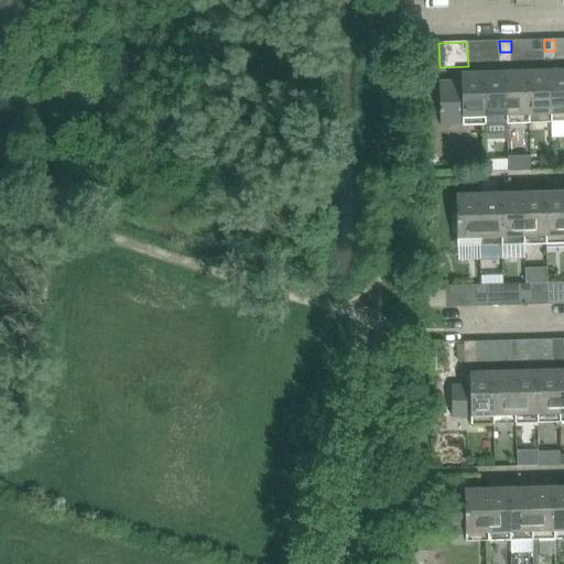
[(555,61),(555,51),(544,51),(544,61),(555,61)]
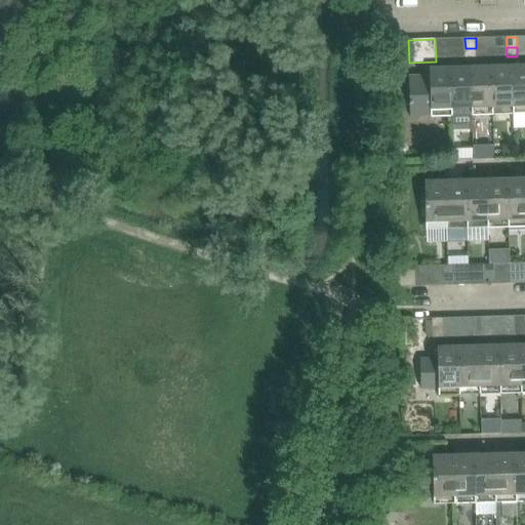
[(476,57),(476,48),(466,48),(466,57),(476,57)]
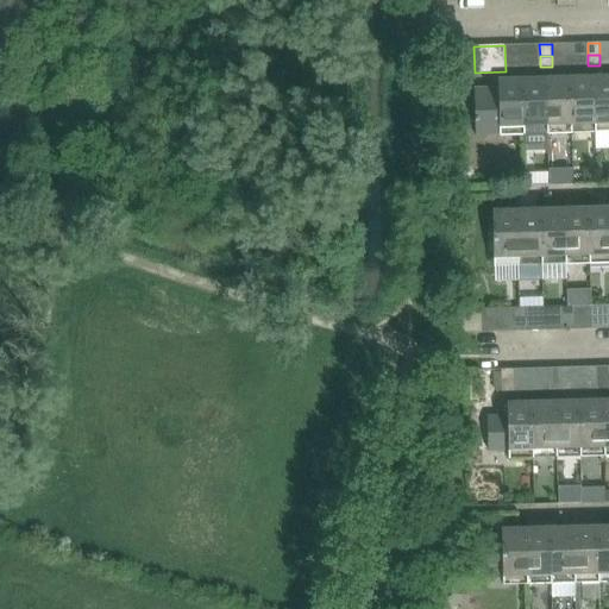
[(608,131),(608,75),(594,76),(595,132),(608,131)]
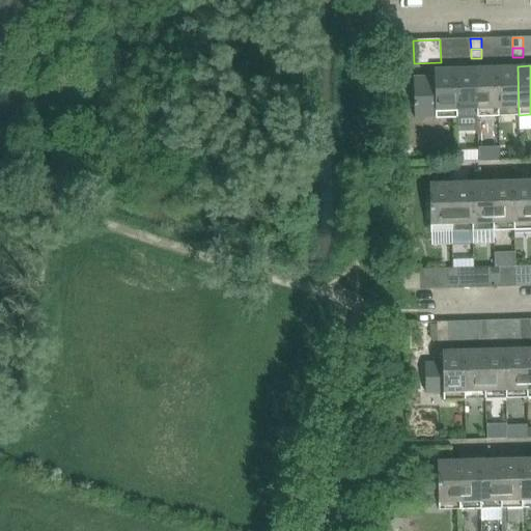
[(498,66),(477,67),(478,116),(483,116),(483,109),(499,108),(498,66)]
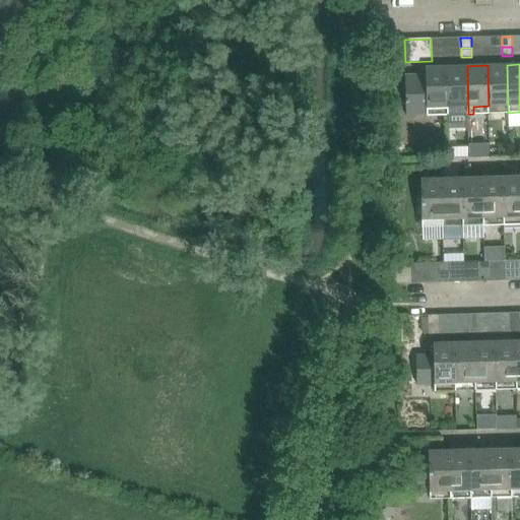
[(507,65),(488,65),(489,106),(503,106),(503,113),(508,113),(507,65)]
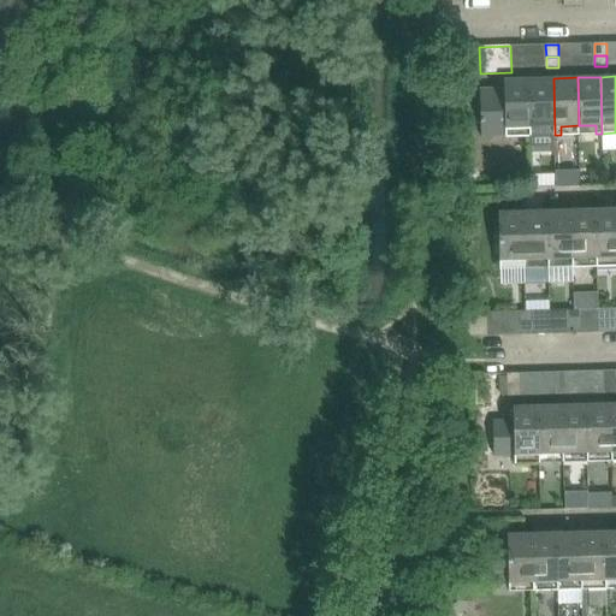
[(505,88),(481,89),(483,136),(514,136),(514,128),(531,126),(529,78),(505,80),(505,88)]
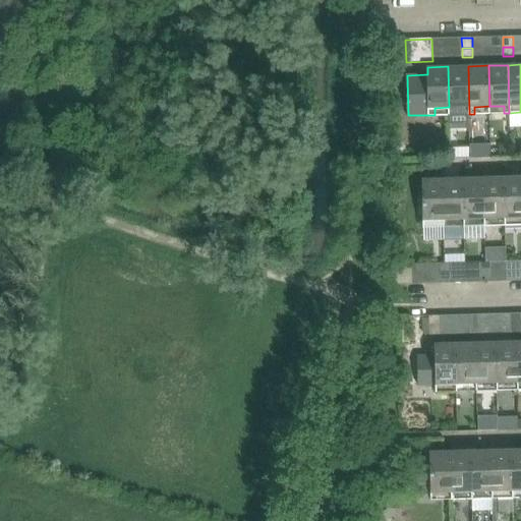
[(469,114),(468,66),(448,66),(449,114),(449,126),(469,126),(469,114)]
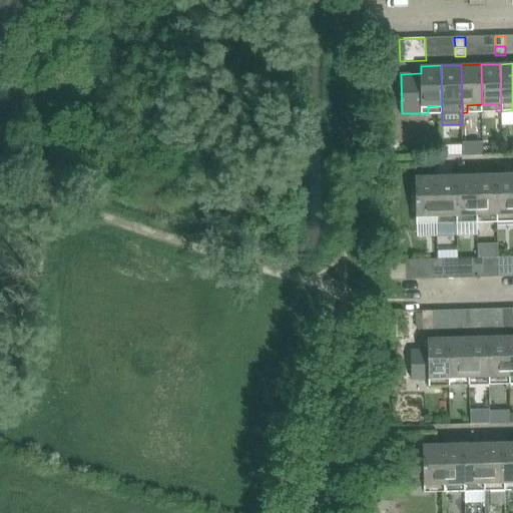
[(503,144),(492,144),(492,155),(503,155),(503,144)]
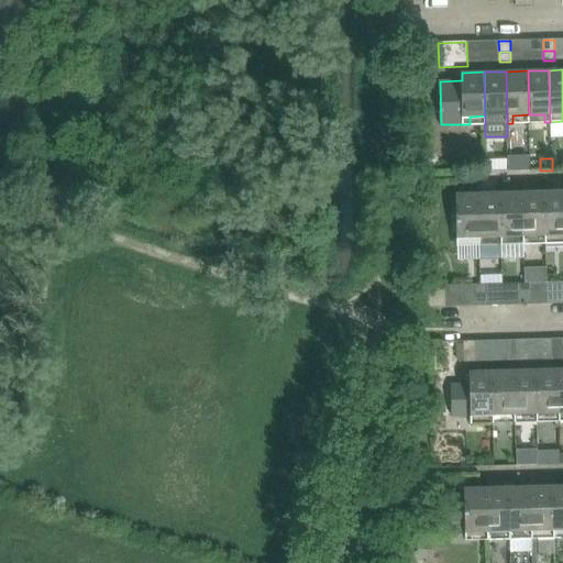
[(507,164),(486,164),(487,174),(508,174),(507,164)]
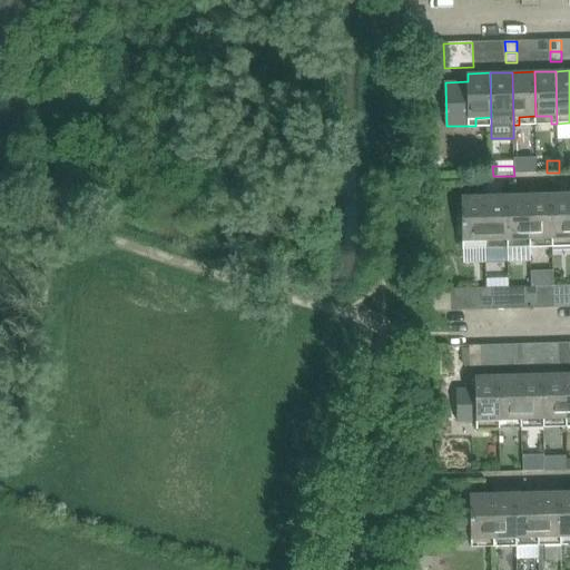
[(569,193),(551,194),(552,238),(569,237),(569,245),(569,193)]
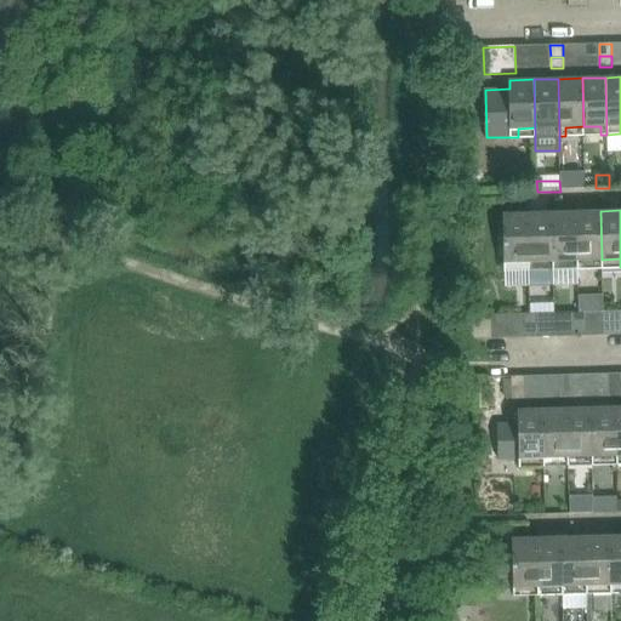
[(600,211),(576,212),(577,268),(585,268),(584,260),(602,260),(600,211)]
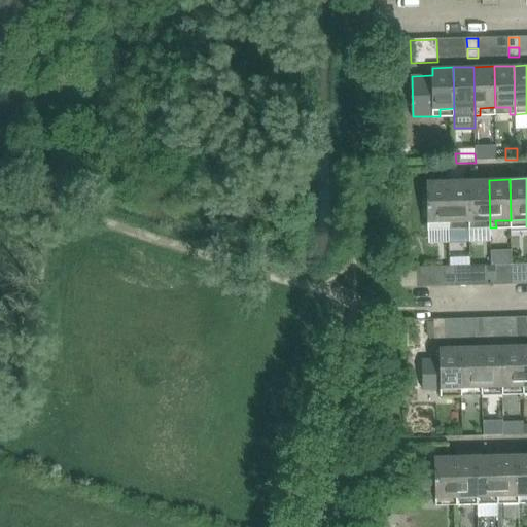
[(470,229),(468,180),(448,181),(450,230),(470,229)]
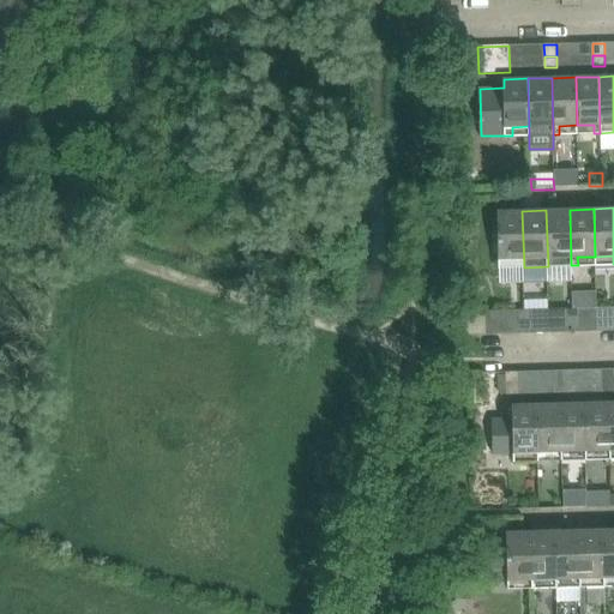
[(571,265),(570,210),(546,210),(548,266),(571,265)]
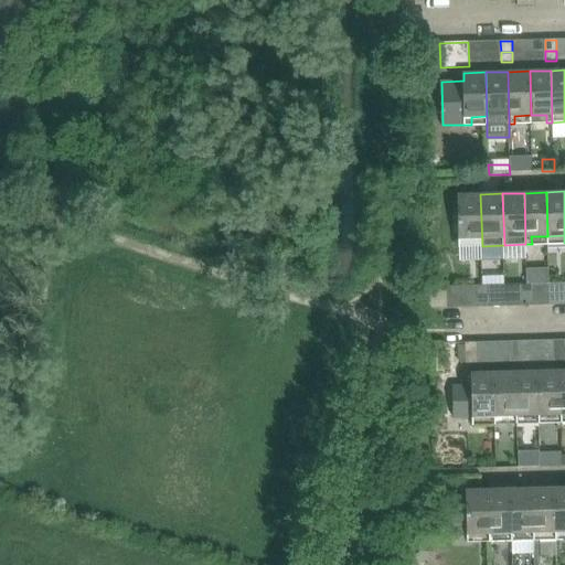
[(482,246),(480,194),(458,194),(459,246),(482,246)]
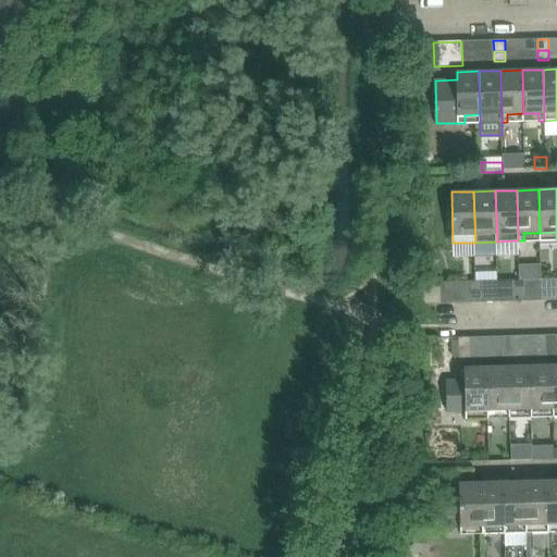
[(525,289),(525,280),(515,280),(515,289),(525,289)]
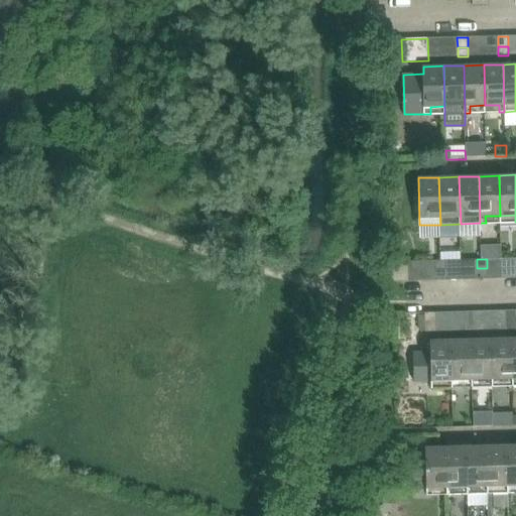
[(446,269),(446,260),(435,260),(435,270),(446,269)]
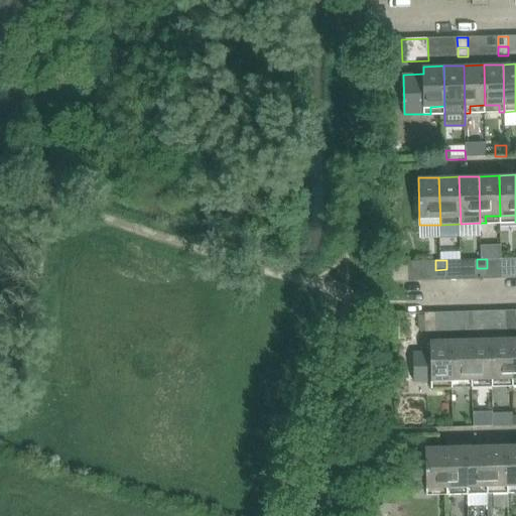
[(421,280),(421,261),(408,261),(409,281),(421,280)]
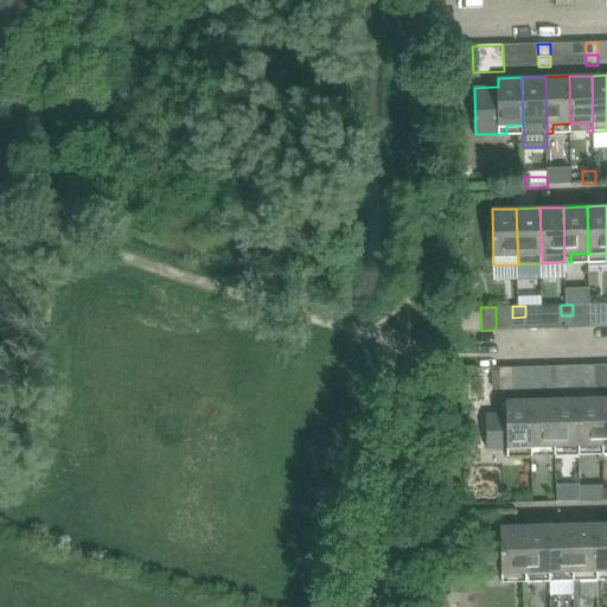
[(573,327),(573,315),(561,315),(561,328),(573,327)]
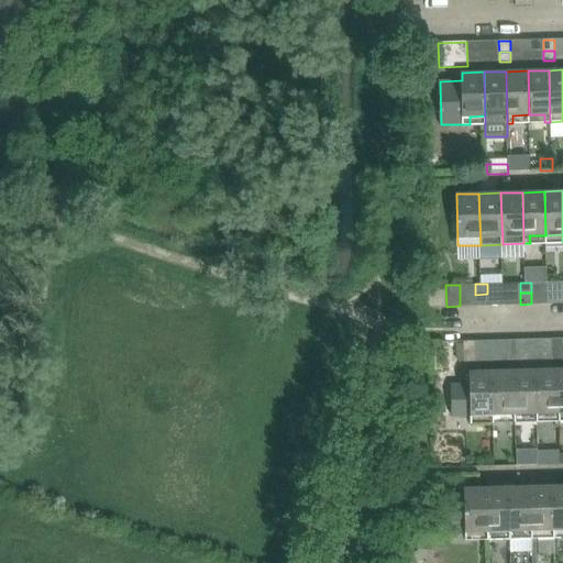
[(488,306),(487,294),(475,295),(476,306),(488,306)]
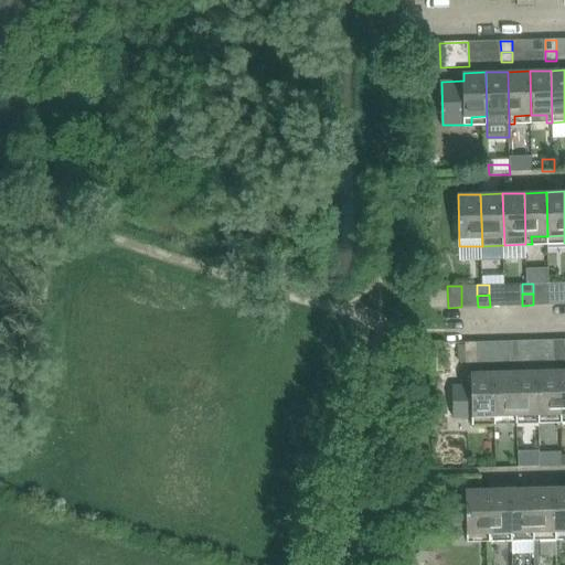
[(564,349),(564,339),(554,340),(554,350),(564,349)]
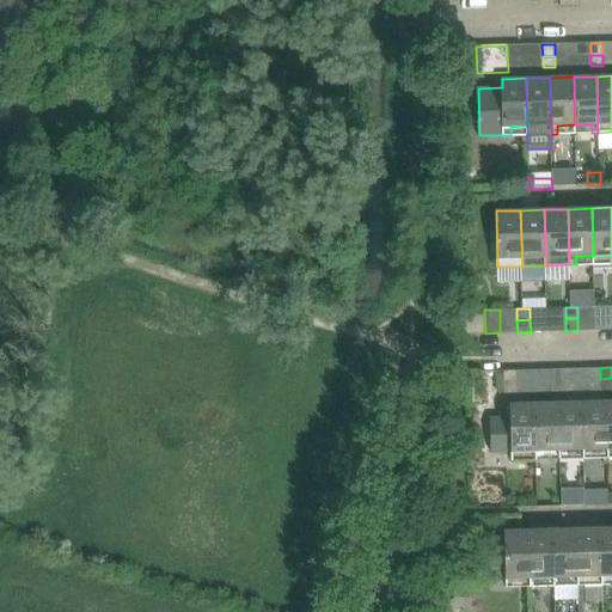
[(565,380),(565,368),(552,369),(552,380),(565,380)]
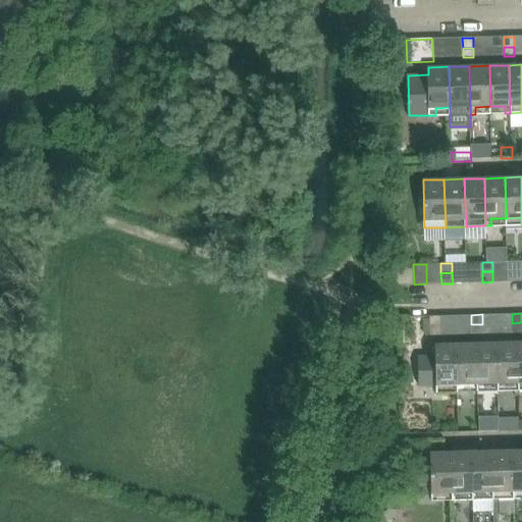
[(441,335),(441,315),(430,316),(430,335),(441,335)]
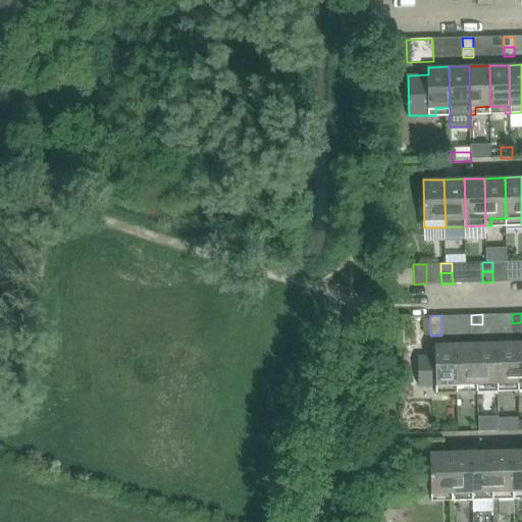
[(521,332),(521,322),(512,323),(512,333),(521,332)]
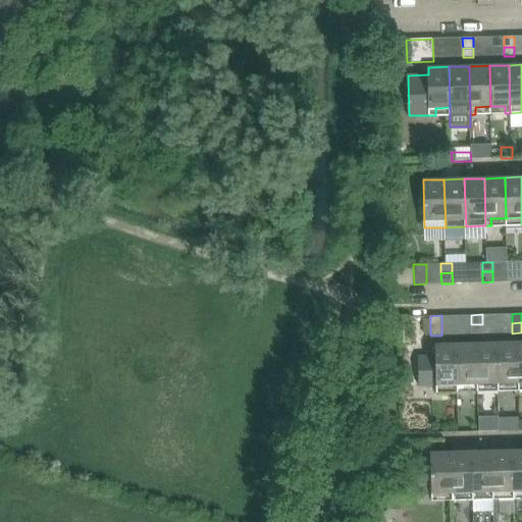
[(482,334),(482,324),(471,324),(472,334),(482,334)]
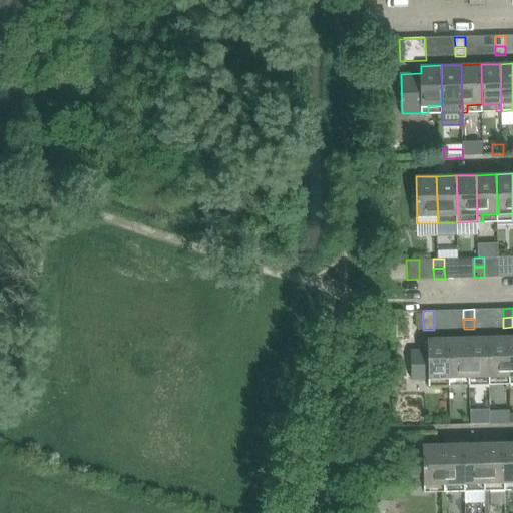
[(509,337),(489,338),(490,377),(505,377),(505,384),(510,384),(509,337)]
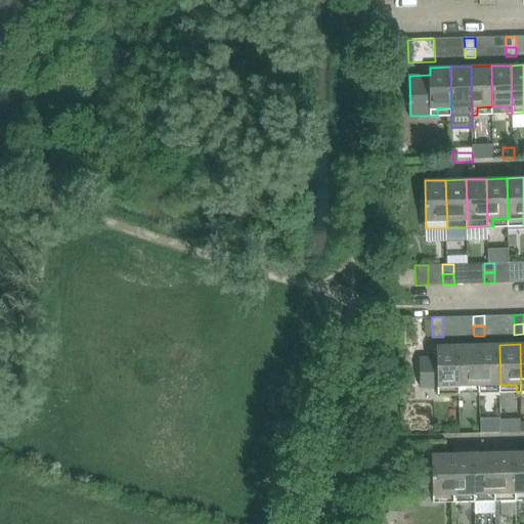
[(480,393),(479,345),(459,346),(460,386),(460,393),(480,393)]
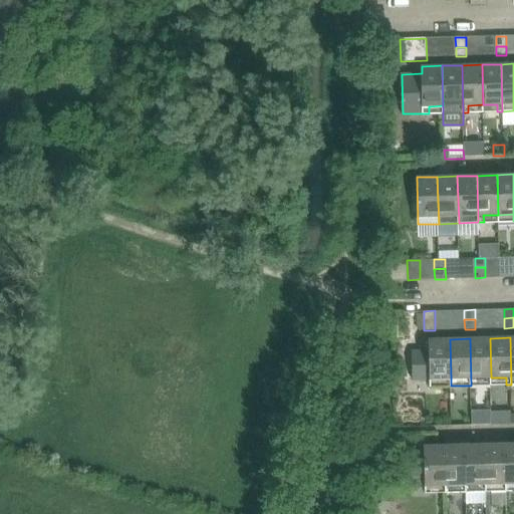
[(490,338),(470,338),(471,386),(476,384),(476,377),(491,377),(490,338)]
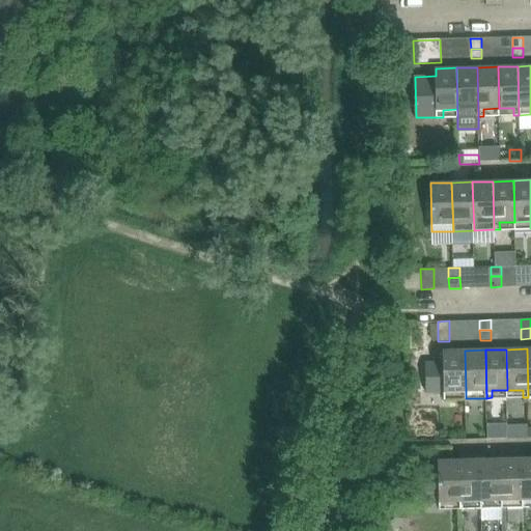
[(444,363),(425,363),(426,393),(444,392),(445,399),(450,398),(450,391),(466,391),(465,351),(443,351),(444,363)]
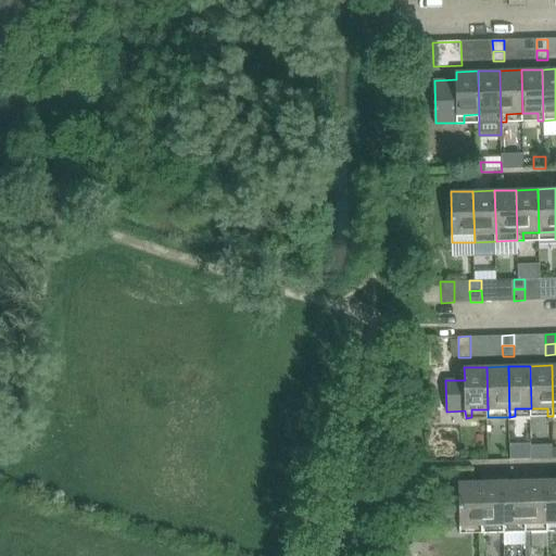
[(555,479),(546,480),(547,522),(555,521),(555,479)]
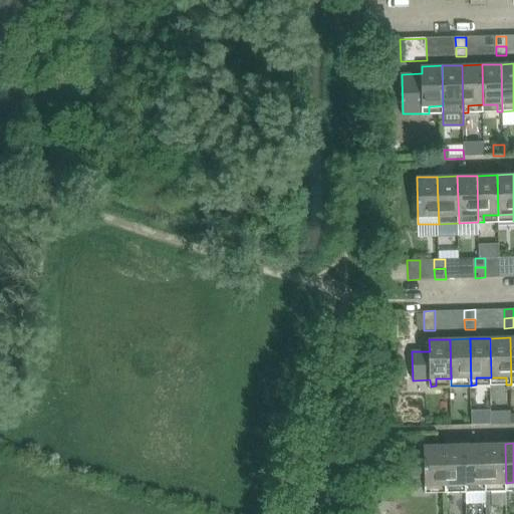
[(486,491),(484,444),(465,445),(466,491),(486,491)]
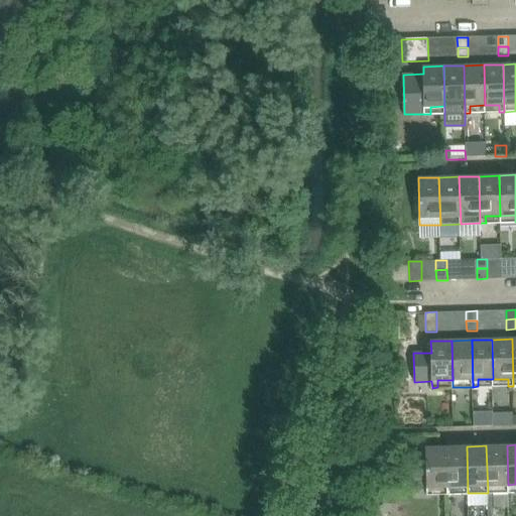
[(508,492),(507,445),(486,445),(488,493),(493,493),(508,492)]
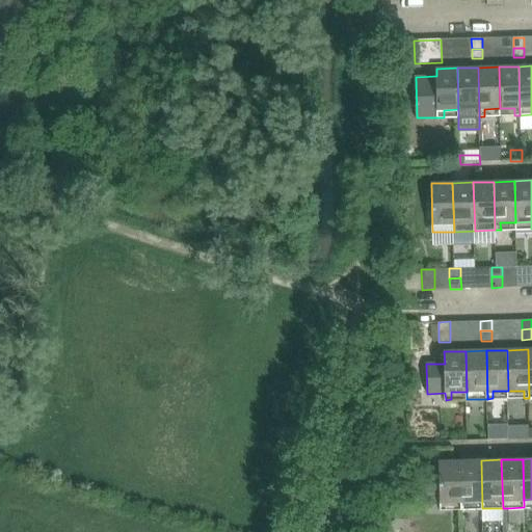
[(425,462),(425,472),(427,480),(425,480),(426,494),(428,494),(426,502),(426,505),(441,505),(441,502),(456,502),(456,509),(461,509),(460,460),(440,461),(425,462)]
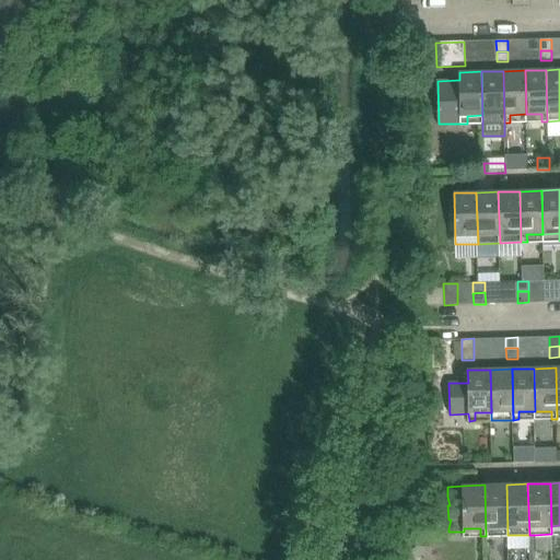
[(508,535),(506,485),(485,485),(486,536),(508,535)]
